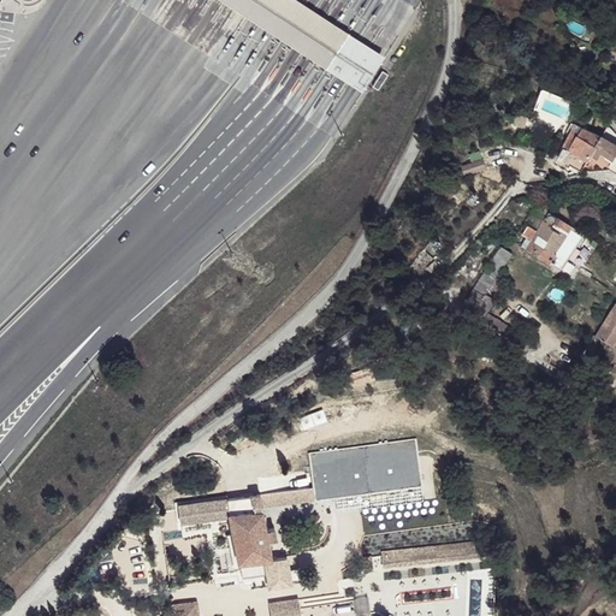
[(219,0),(363,93),(384,58),(295,0),(219,0)]
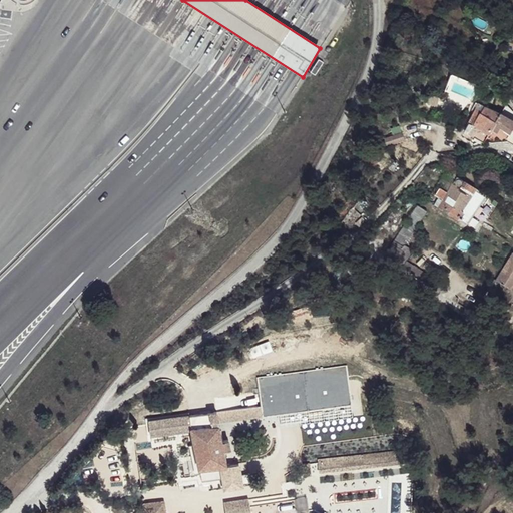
[(491,134),(494,130),(502,113),(478,102),(469,122),(479,128),(491,134)]
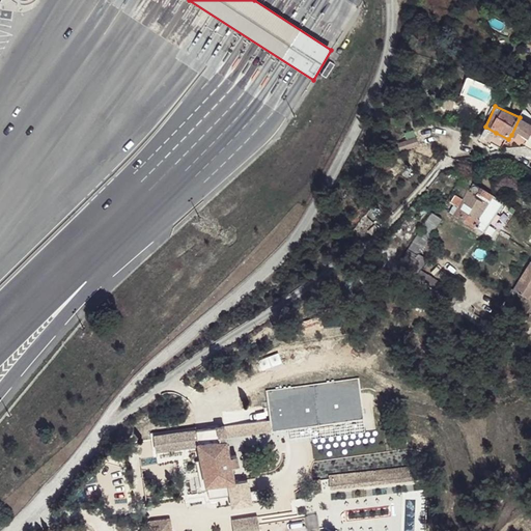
[(530,136),(530,124),(520,117),(511,135),(516,138),(519,132),(530,137),(530,136)]
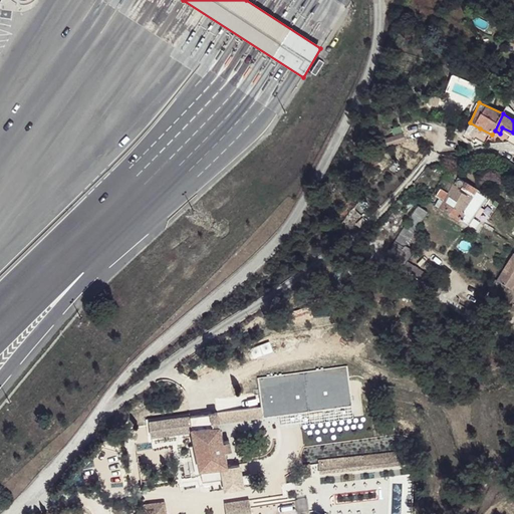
[(476,138),(480,129),(470,122),(466,133),(476,138)]
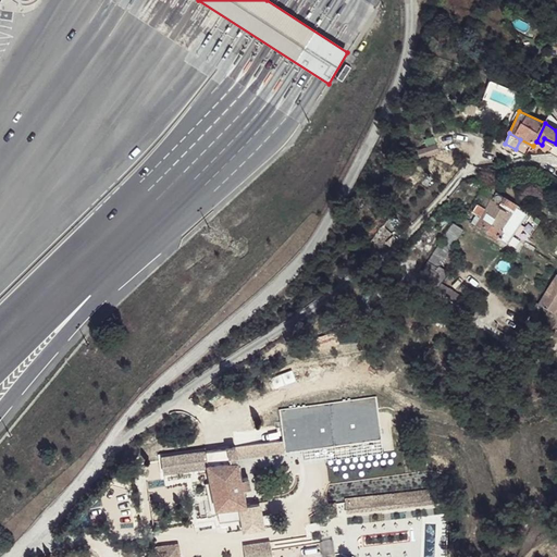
[(418,145),(420,156),(438,152),(436,143),(418,145)]
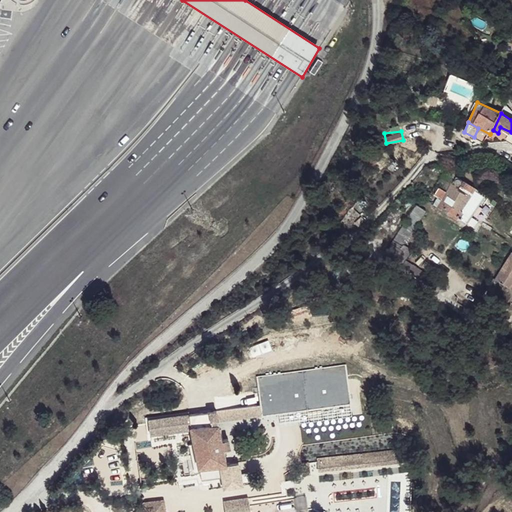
[(433,196),(441,200),(437,208),(439,209),(458,219),(464,212),(476,188),(456,175),(446,192),(439,188),(433,196)]
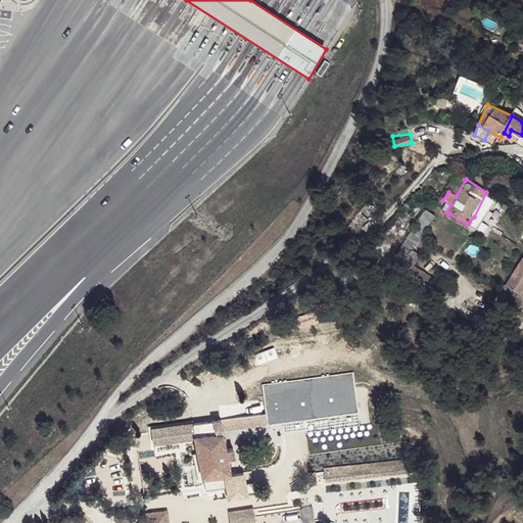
[(494,197),(486,192),(474,217),(482,222),(494,197)]
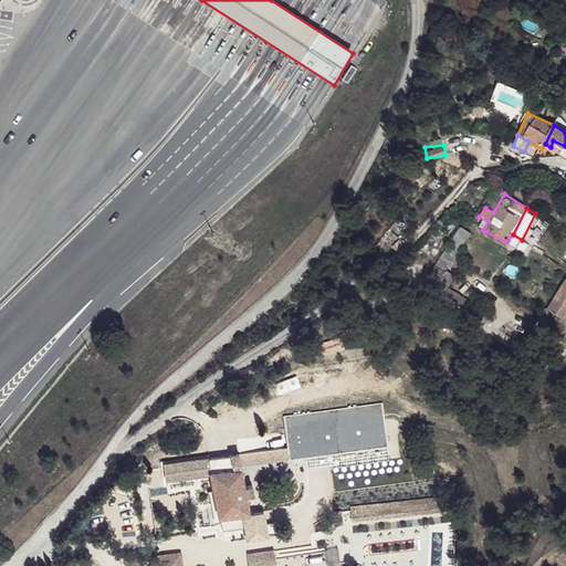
[(460,228),(433,268),(446,275),(471,233),(460,228)]
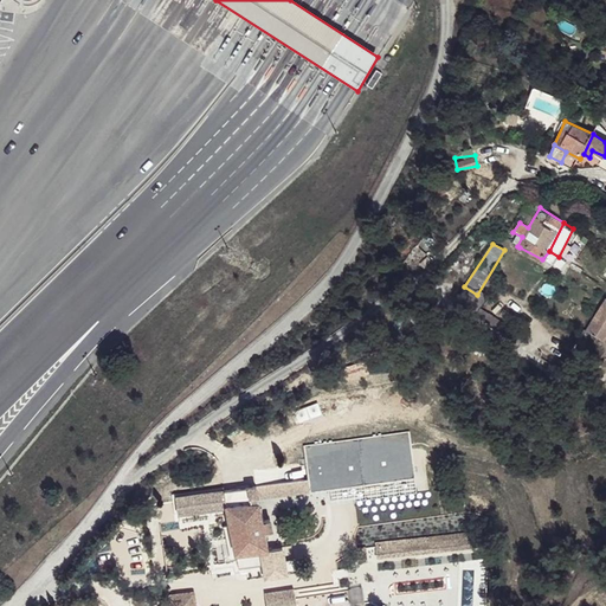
[(549,251),(542,259),(553,266),(559,257),(549,251)]
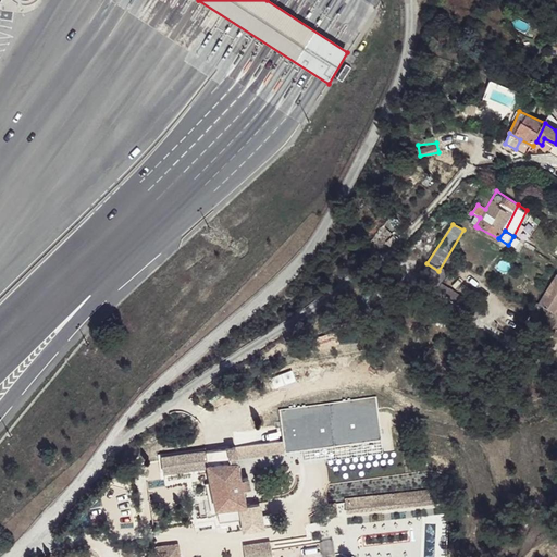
[(426,263),(418,277),(438,291),(446,276),(438,271),(426,263)]
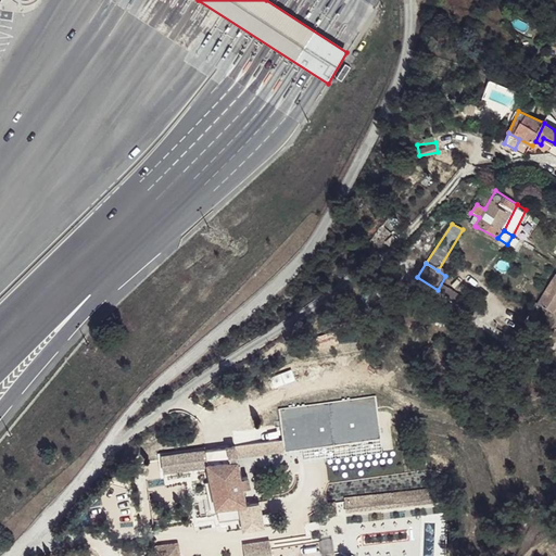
[(555,273),(540,301),(551,310),(555,301),(555,273)]
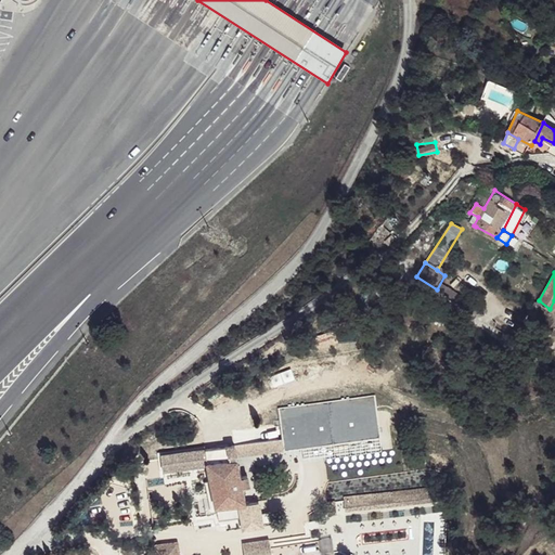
[(234,429),(211,430),(213,447),(216,463),(239,461),(237,453),(236,443),(234,429)]
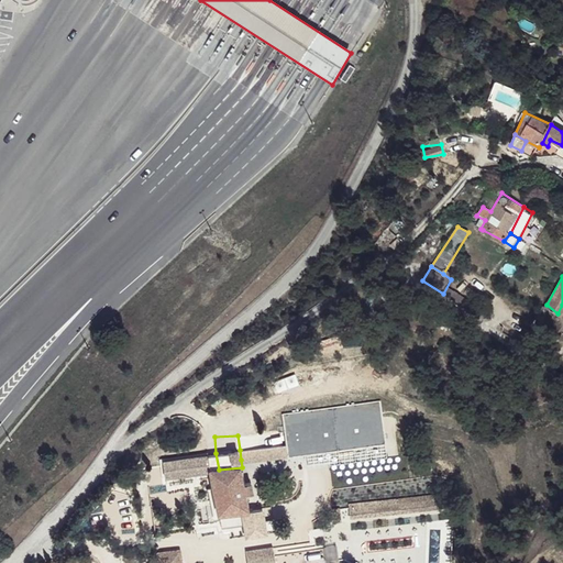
[(271,448),(240,450),(241,460),(272,455),(271,448)]
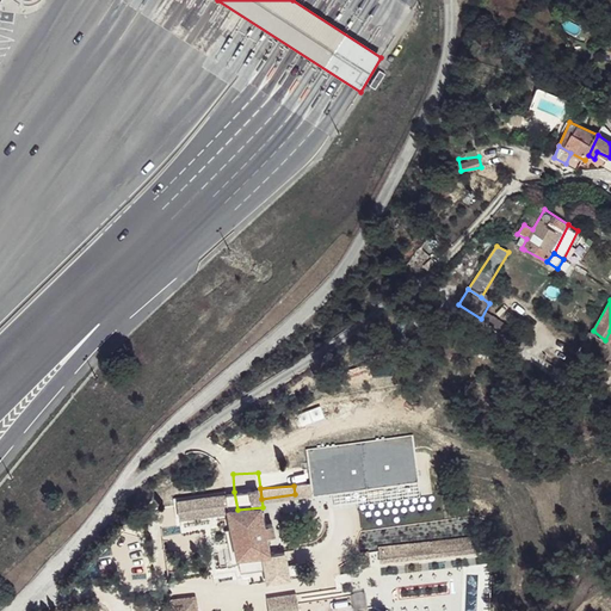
[(234,492),(174,499),(178,520),(233,514),(233,511),(238,510),(234,492)]
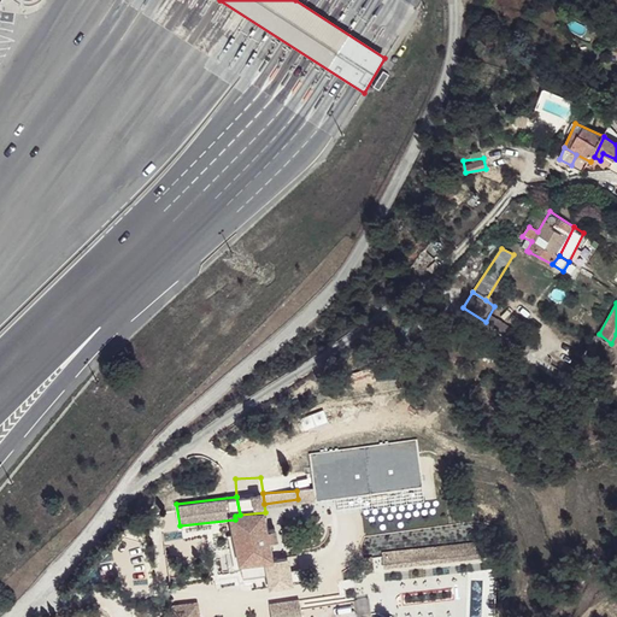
[(240,515),(235,516),(235,519),(242,576),(270,576),(271,585),(303,582),(299,556),(271,557),(268,540),(268,529),(265,512),(240,515)]
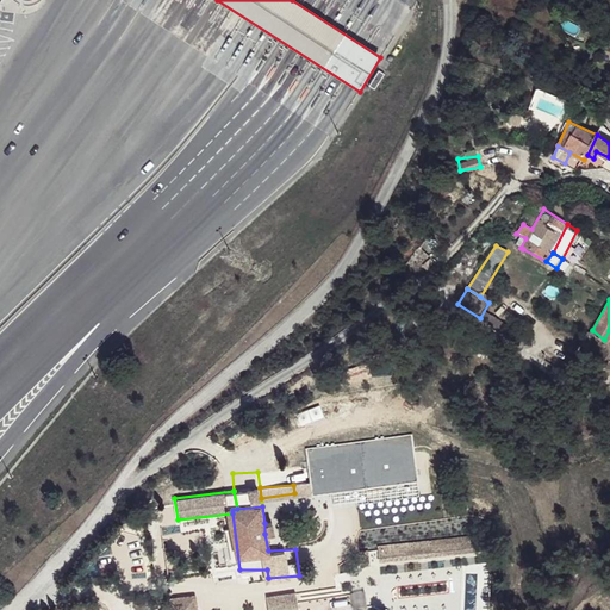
[(274,524),(265,523),(265,534),(275,534),(274,524)]
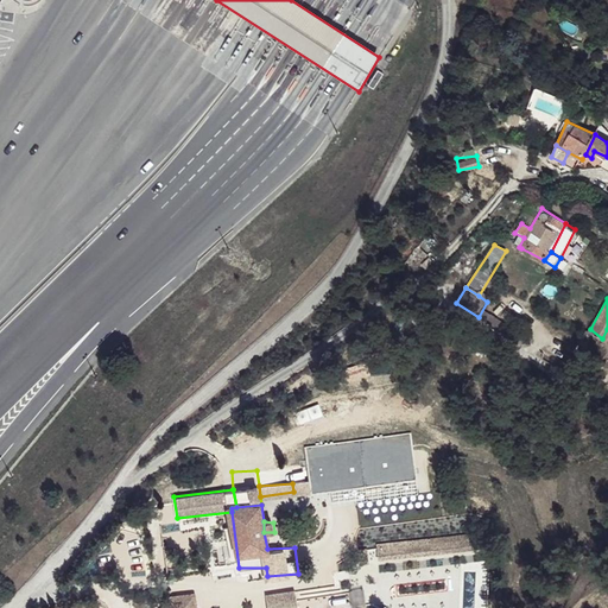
[(489,536),(377,546),(378,558),(491,546),(489,536)]
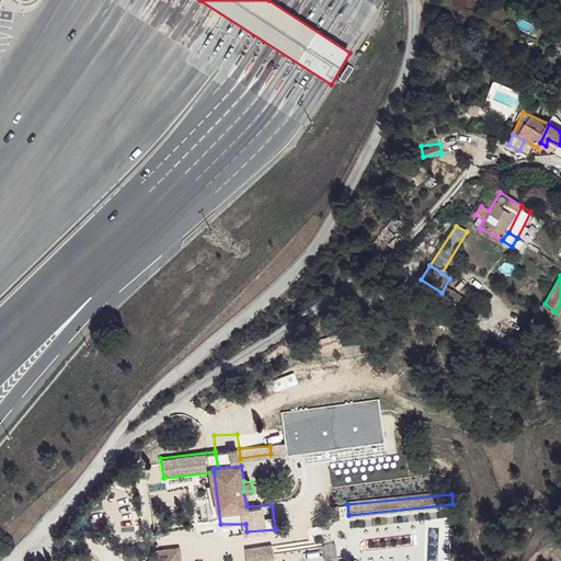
[(375,526),(347,527),(348,547),(376,546),(375,526)]
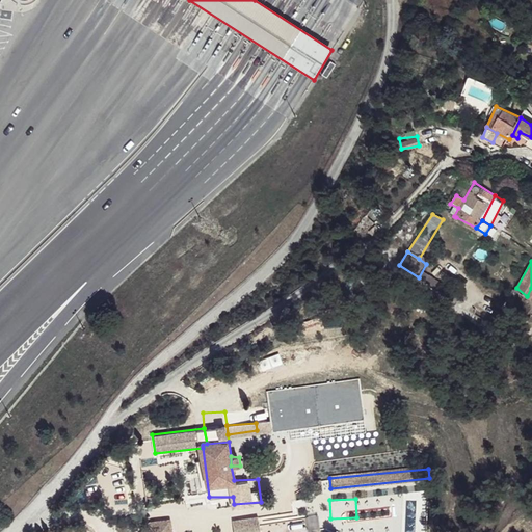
[(253,513),(230,516),(232,531),(243,531),(243,526),(255,524),(253,513)]
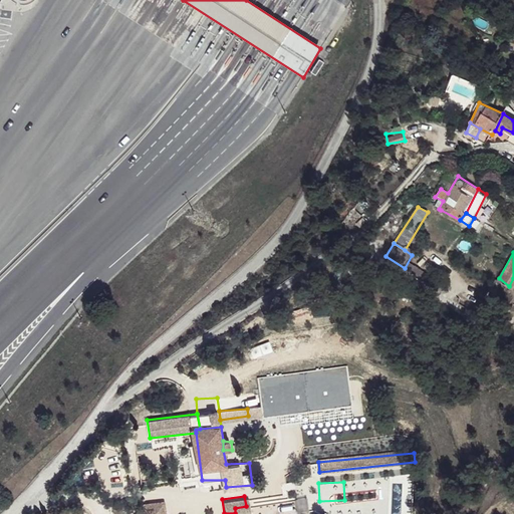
[(168,513),(166,501),(145,502),(147,513),(168,513)]
